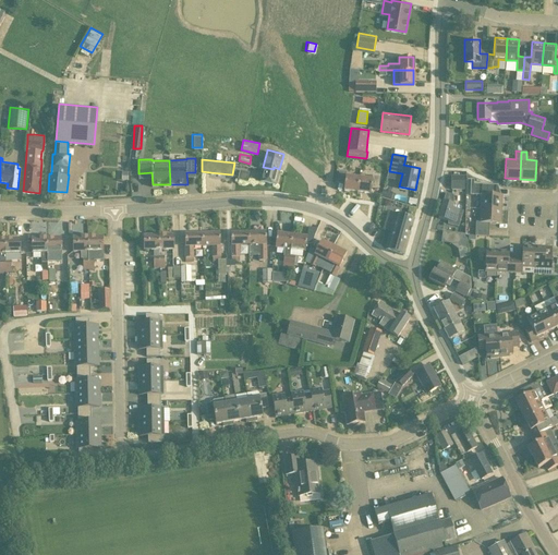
[(238,167),(235,177),(245,179),(247,169),(238,167)]
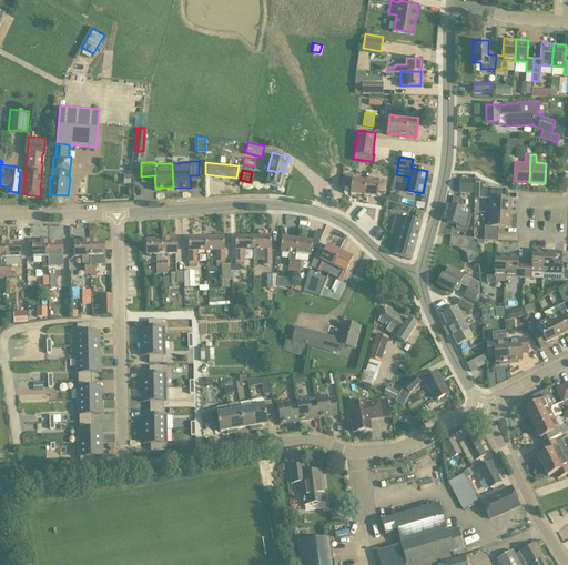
[(267,170),(264,182),(281,187),(284,172),(279,170),(279,172),(267,170)]
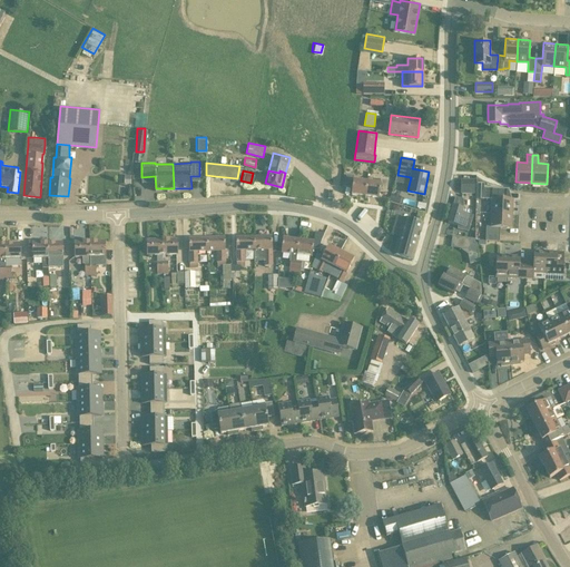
[(351,193),(365,195),(367,179),(353,178),(354,174),(346,174),(344,185),(352,186),(351,193)]
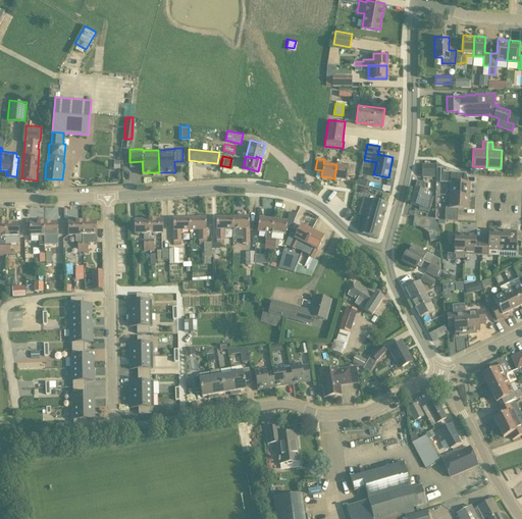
[(356,163),(349,162),(348,166),(336,164),(334,178),(348,180),(349,173),(354,174),(356,163)]
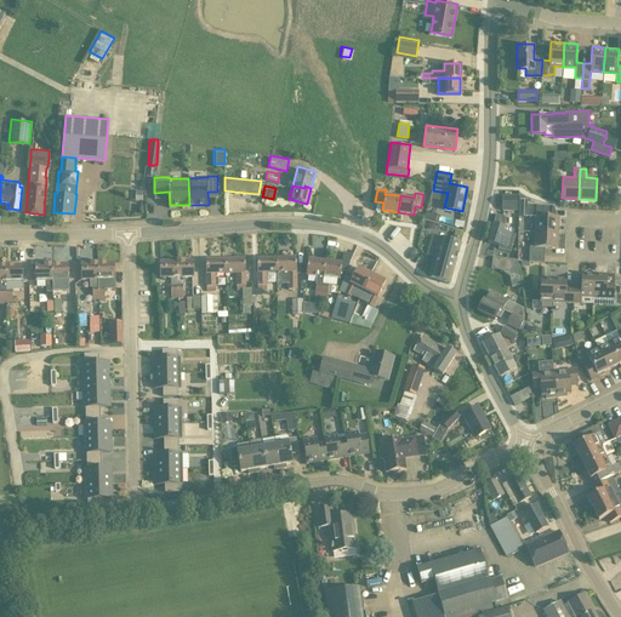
[(517,209),(517,193),(502,193),(502,209),(517,209)]
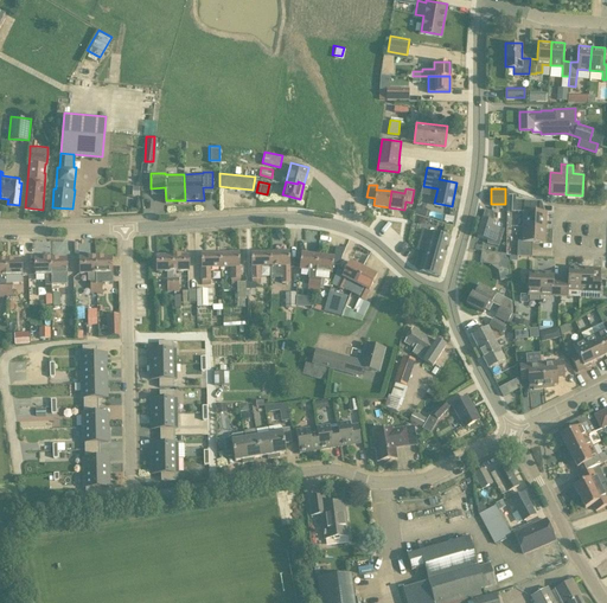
[(523,210),(523,224),(545,225),(545,210),(544,210),(541,199),(516,198),(516,193),(512,193),(512,201),(511,209),(523,210)]
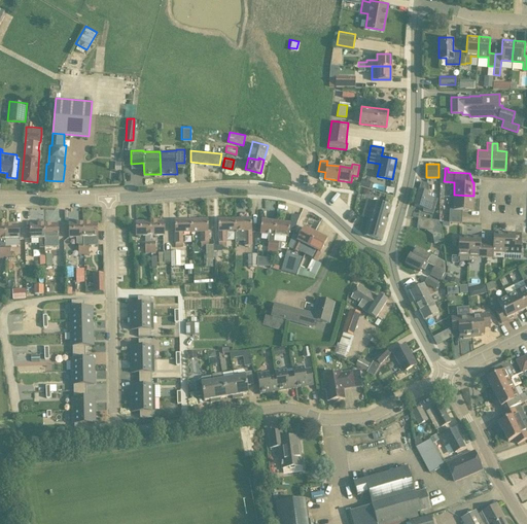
[(369,187),(371,182),(367,181),(367,179),(364,178),(363,180),(360,179),(359,184),(369,187)]
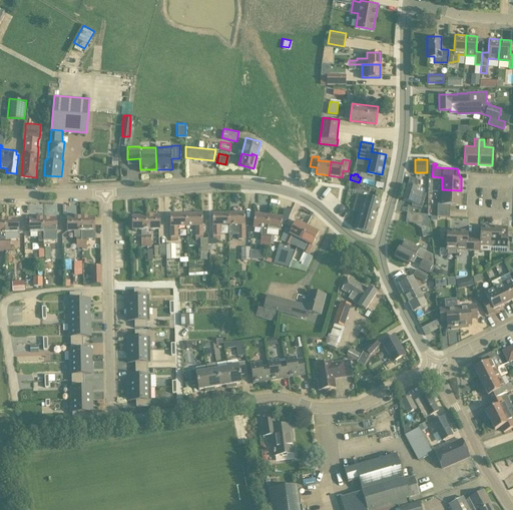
[(416,189),(417,186),(417,177),(410,175),(407,183),(408,183),(403,198),(413,200),(412,203),(421,206),(426,191),(422,190),(416,189)]
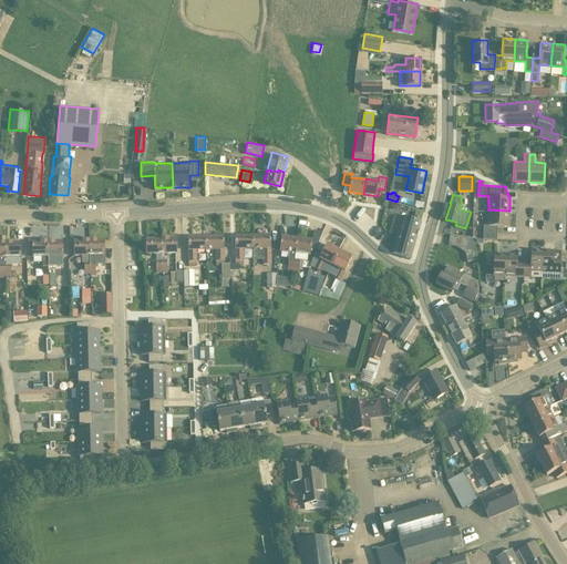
[(402,215),(394,213),(389,231),(398,234),(392,252),(411,256),(423,209),(415,207),(412,217),(402,215)]
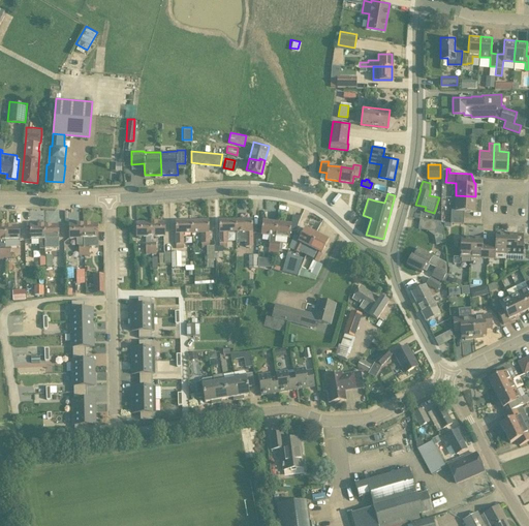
[(450,208),(450,215),(464,215),(464,209),(474,210),(475,196),(456,195),(455,208),(450,208)]
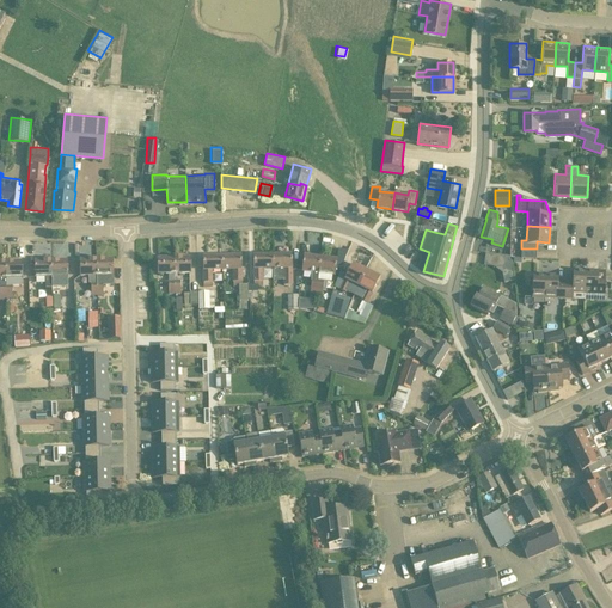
[(320,246),(322,229),(308,229),(308,246),(320,246)]
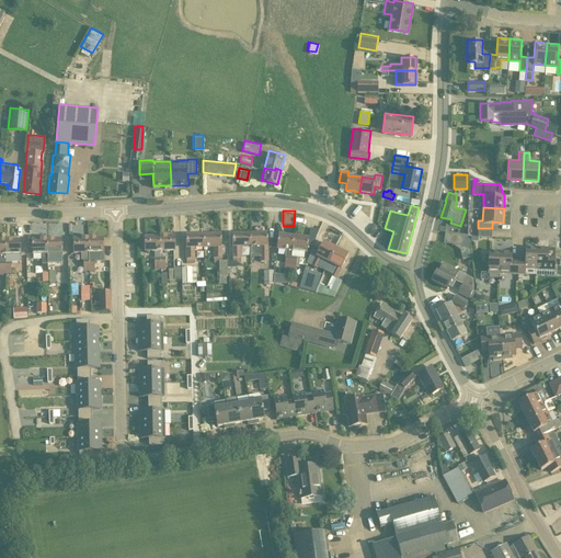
[(241,255),(241,245),(250,245),(250,231),(231,232),(232,245),(232,255),(241,255)]
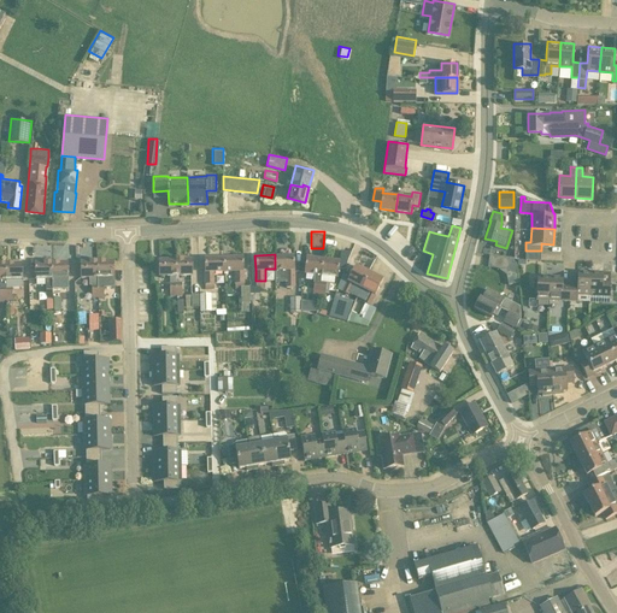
[(294,254),(275,254),(275,269),(285,267),(286,286),(295,286),(295,267),(294,267),(294,254)]
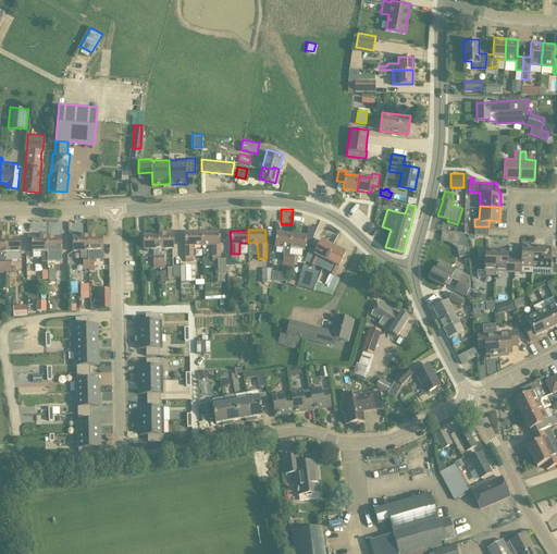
[(184,232),(185,244),(184,255),(194,255),(194,244),(202,243),(201,231),(184,232)]
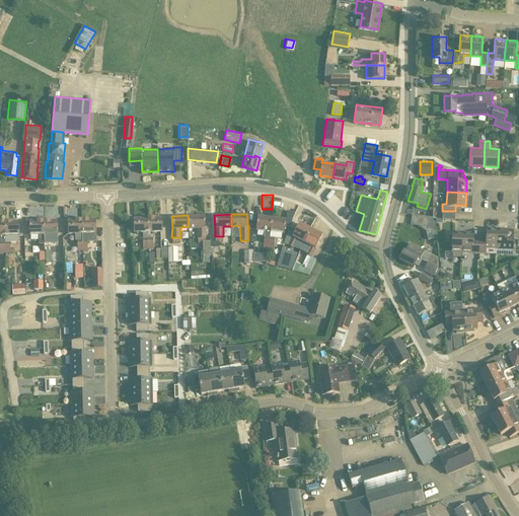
[(204,215),(188,215),(189,226),(197,226),(197,237),(206,236),(206,226),(204,226),(204,215)]
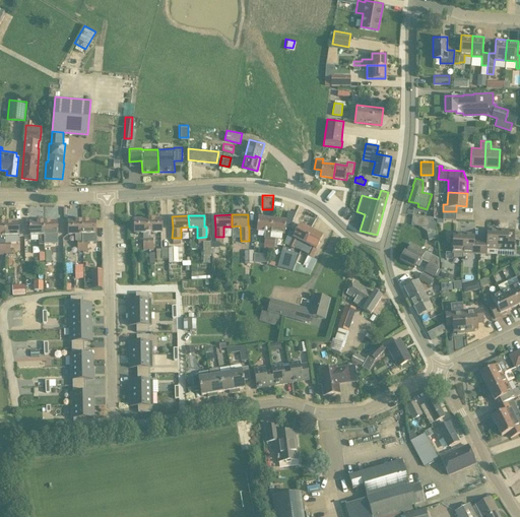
[(256,230),(269,231),(271,216),(257,215),(256,230)]
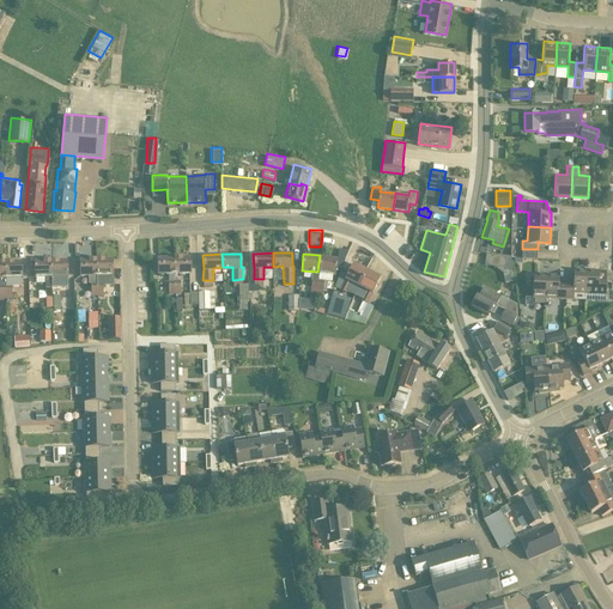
[(174,272),(174,255),(157,256),(157,272),(169,272),(169,293),(175,292),(175,278),(174,272)]
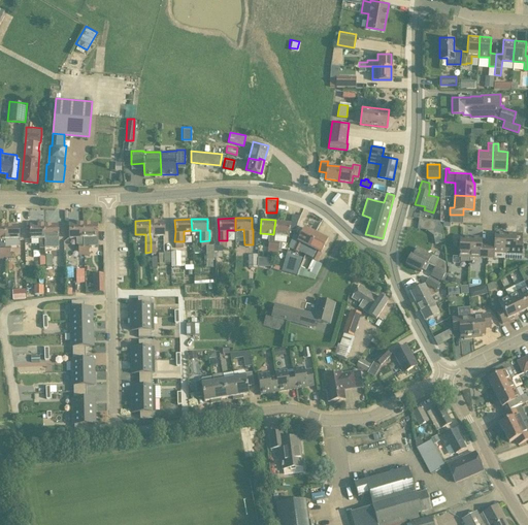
[(164,220),(150,220),(150,234),(165,233),(164,220)]
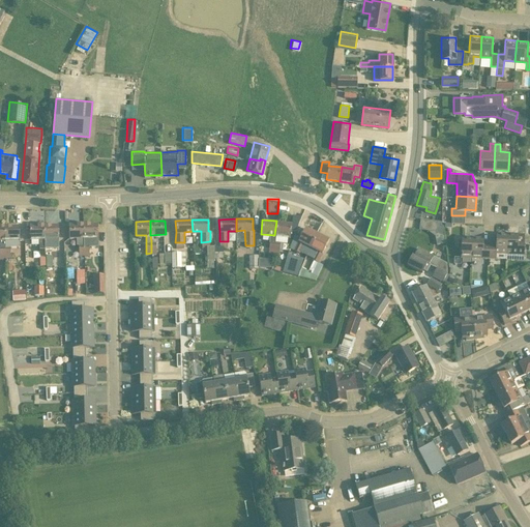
[(276,221),(274,235),(289,237),(291,223),(276,221)]
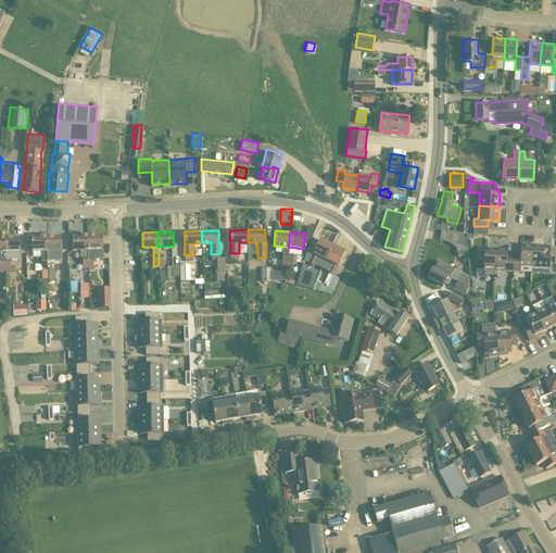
[(87,234),(72,235),(73,249),(80,249),(80,255),(81,255),(83,267),(88,267),(88,256),(88,249),(87,234)]
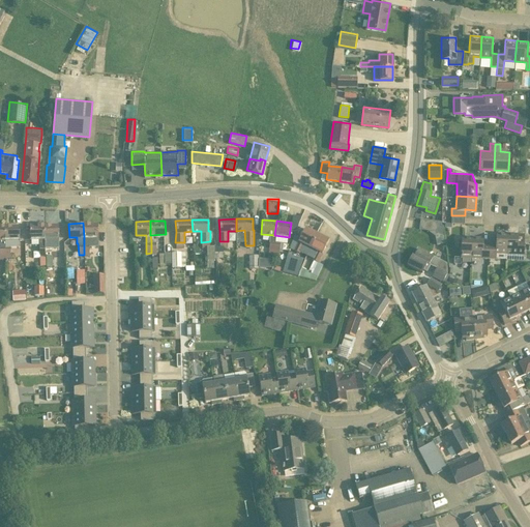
[(97,223),(83,223),(84,237),(84,244),(88,244),(98,244),(97,236),(97,223)]
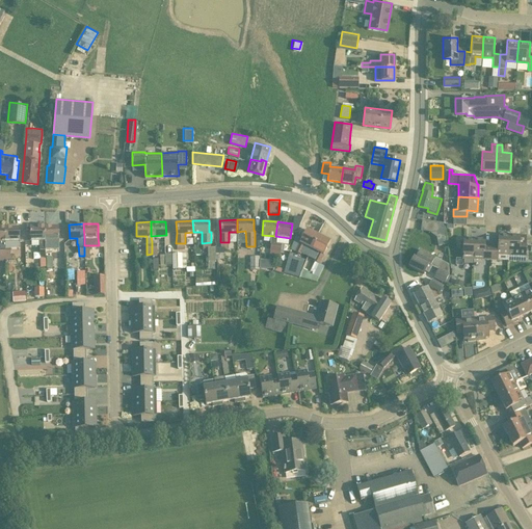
[(44,225),(30,226),(30,239),(40,239),(40,257),(45,257),(45,244),(45,239),(44,225)]
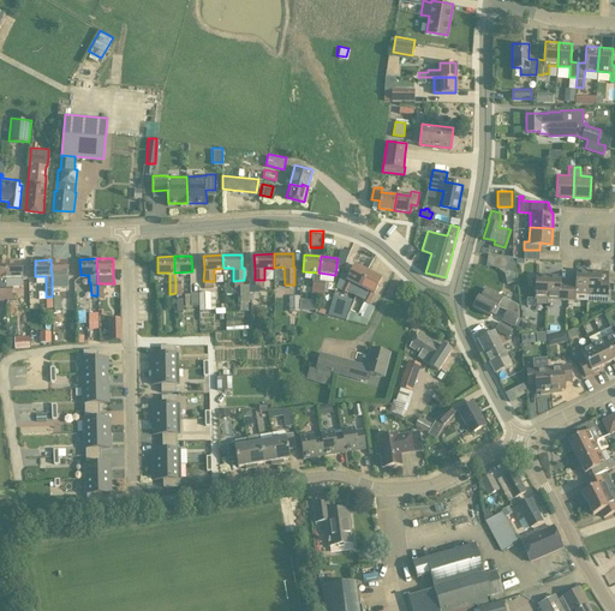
[(67,259),(51,259),(52,276),(69,275),(67,259)]
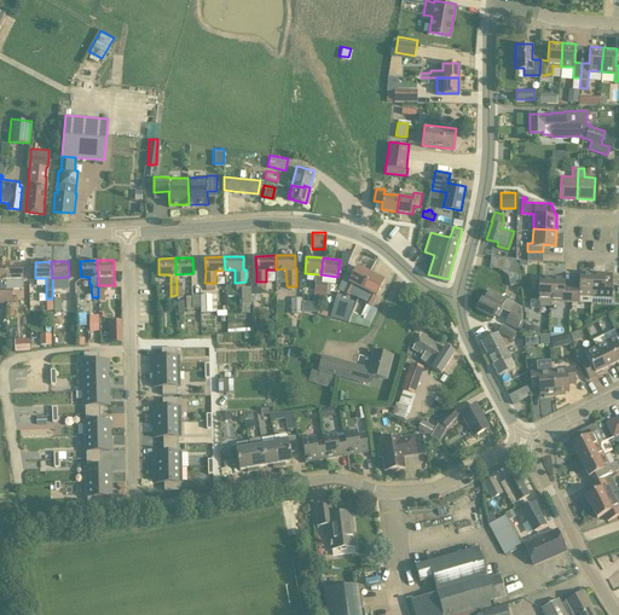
[(22,262),(5,262),(5,279),(5,285),(6,300),(12,300),(12,286),(22,286),(22,278),(23,278),(22,262)]
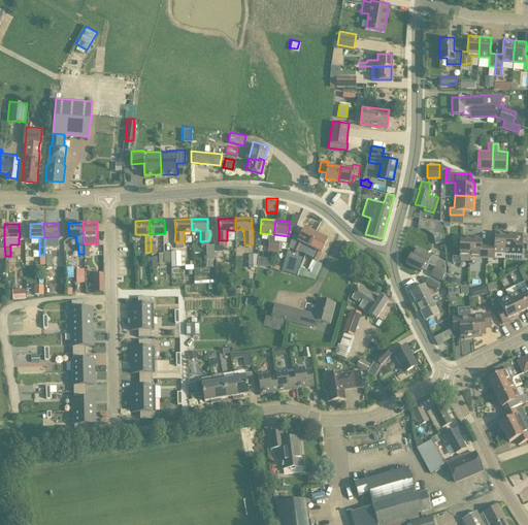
[(308,245),(316,232),(303,226),(297,239),(297,238),(292,248),(298,251),(302,242),(308,245)]
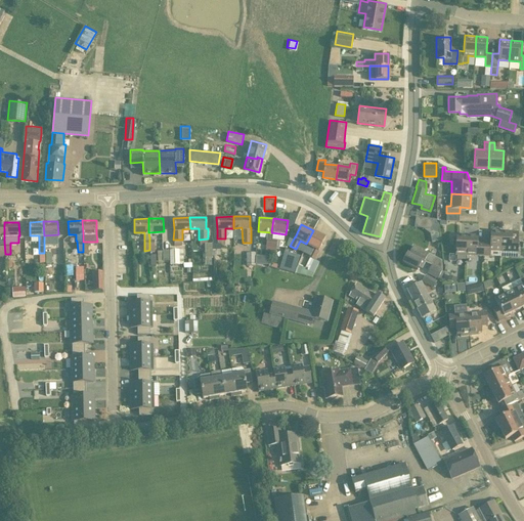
[(490,250),(499,250),(500,229),(490,229),(490,241),(483,241),(483,255),(490,255),(490,250)]
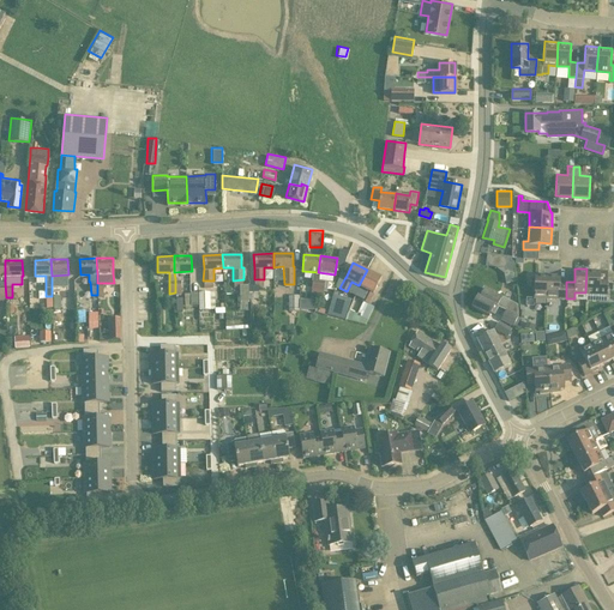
[(600,269),(587,269),(585,293),(599,293),(599,294),(607,294),(607,270),(600,270),(600,269)]
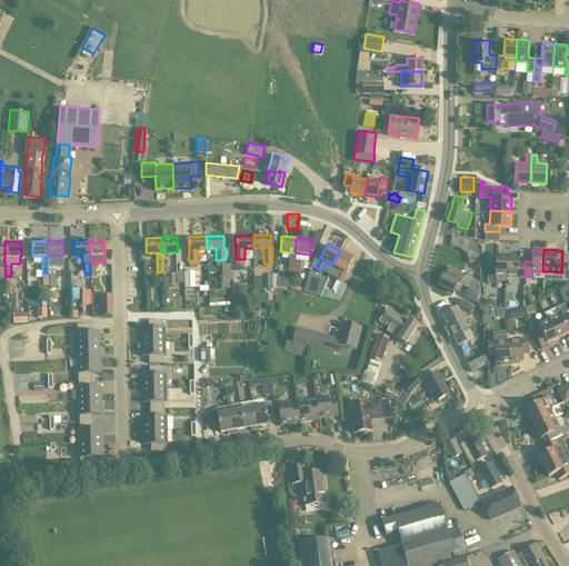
[(331,289),(323,286),(320,295),(338,300),(347,283),(341,280),(346,271),(353,257),(340,250),(332,265),(330,270),(336,274),(335,277),(337,278),(331,289)]
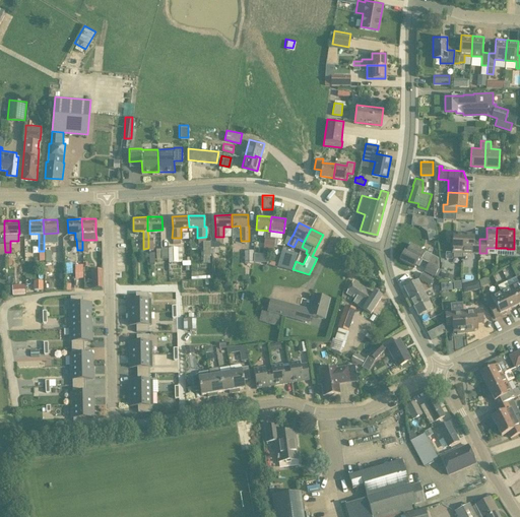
[(427,231),(428,238),(436,237),(435,230),(427,231)]
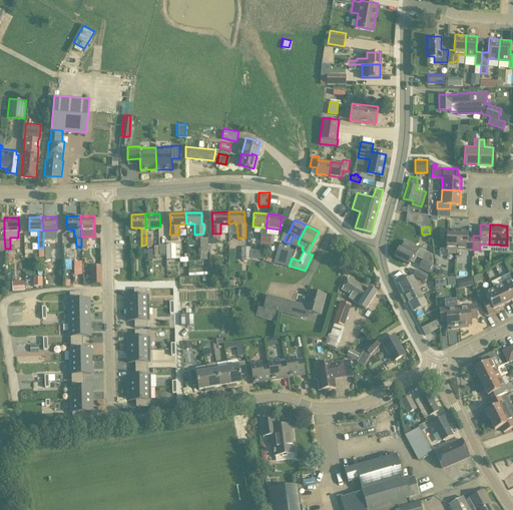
[(446,247),(456,248),(457,228),(447,227),(446,247)]
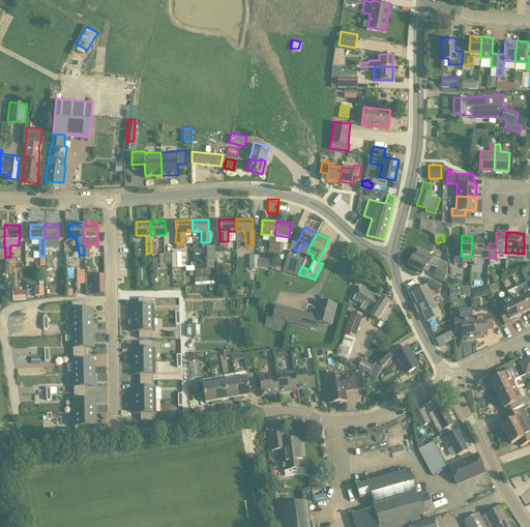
[(482,257),(489,258),(489,243),(482,243),(483,236),(472,236),(471,257),(482,257)]
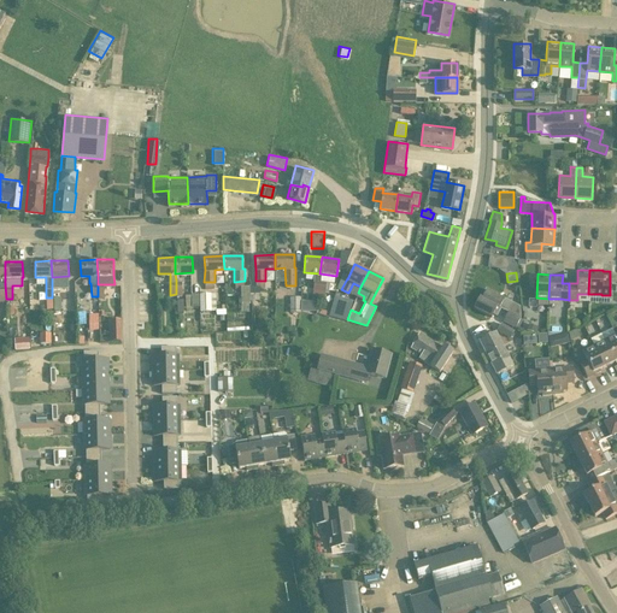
[(248,301),(250,301),(250,284),(240,284),(240,301),(241,301),(241,310),(250,310),(248,301)]
